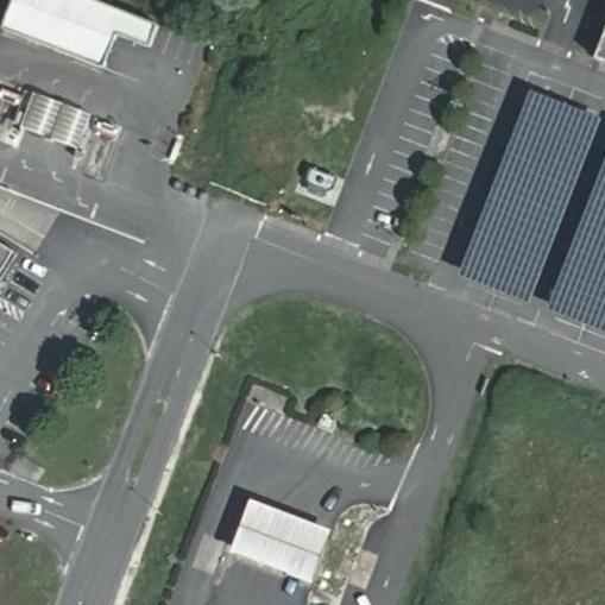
[(12,0),(4,27),(105,65),(118,33),(151,45),(158,23),(96,0),(12,0)]
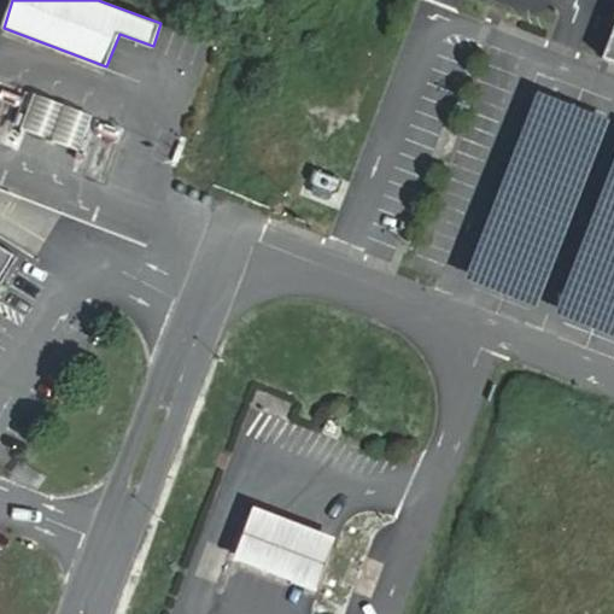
[(474,281),(542,302),(601,110),(532,89),(474,281)]
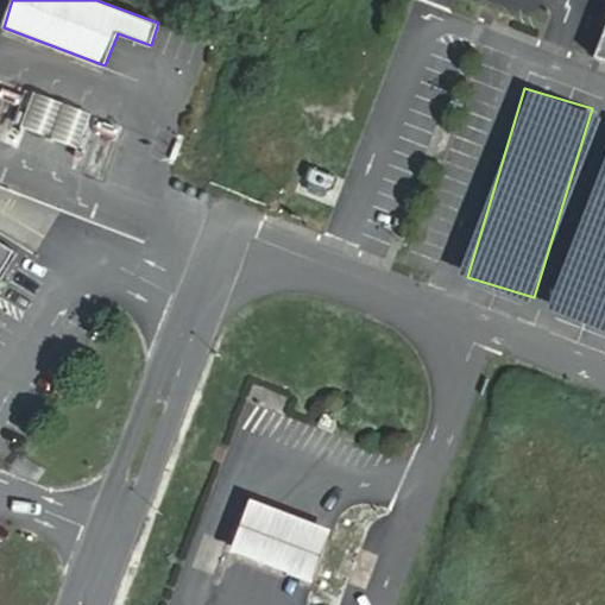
[(35,93),(21,124),(80,146),(92,114),(35,93)]
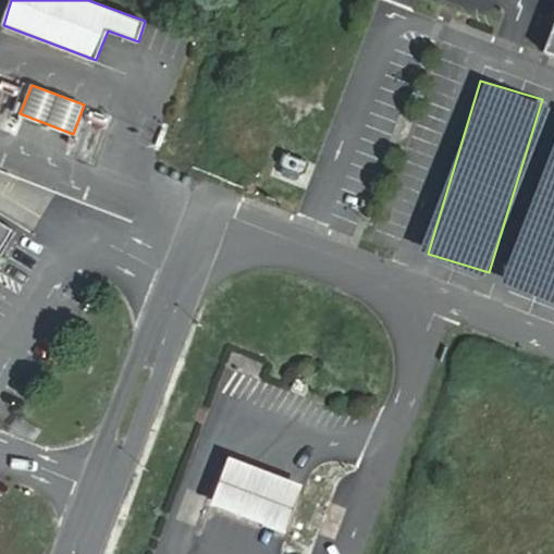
[(553,147),(538,205),(553,209),(553,147)]
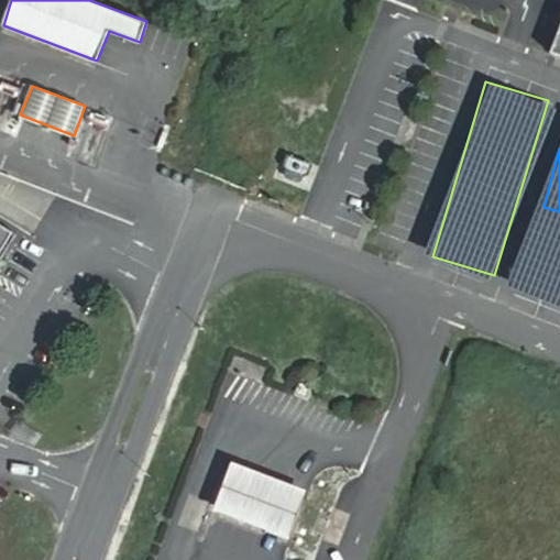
[(0,252),(13,231),(0,223),(0,252)]
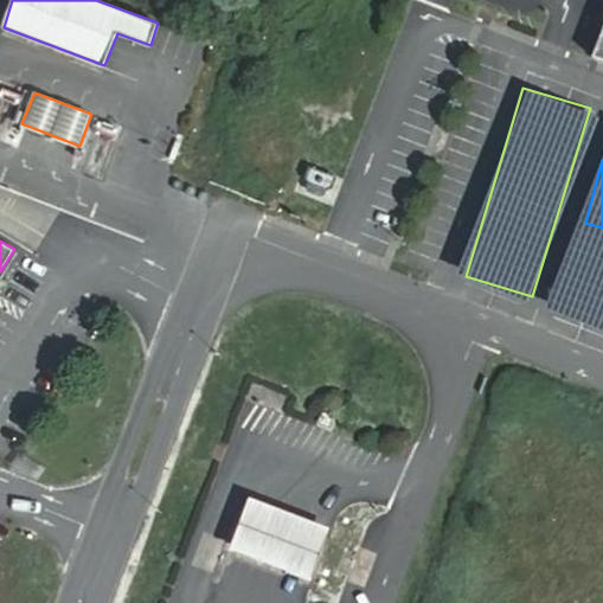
[(265,386),(262,403),(281,408),(284,390),(265,386)]
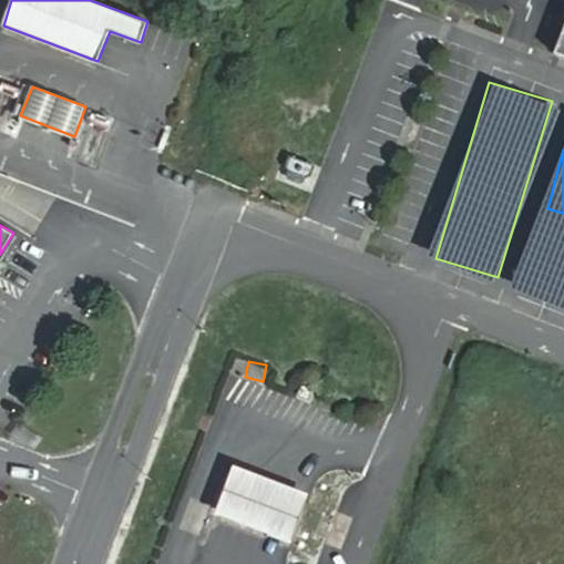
[(307,387),(296,382),(291,393),(303,397),(307,387)]
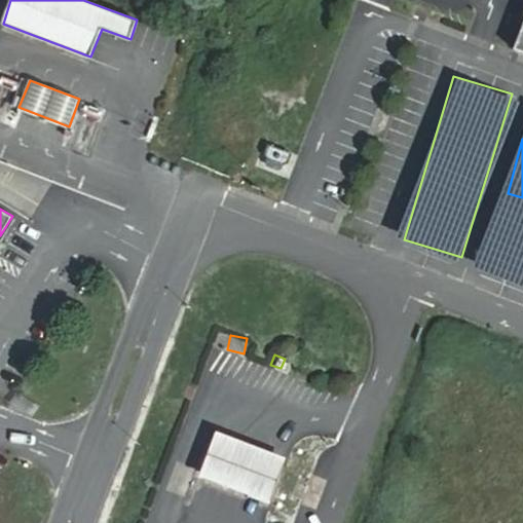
[(268,502),(286,458),(216,431),(198,476),(268,502)]
